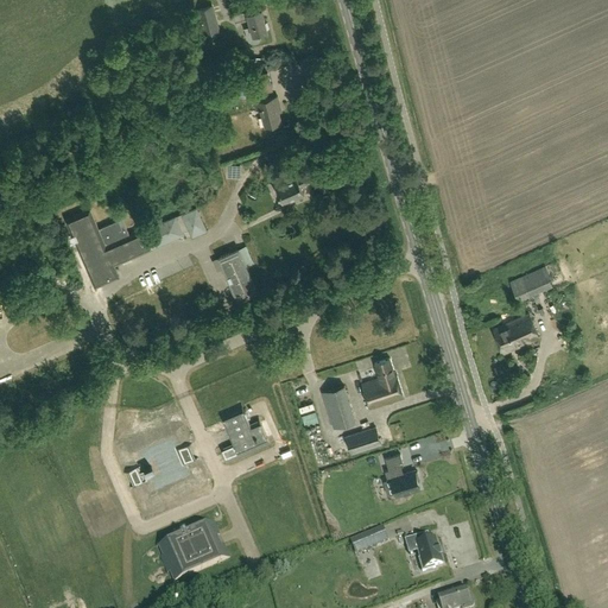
[(197,10),(203,29),(204,35),(219,31),(213,6),(197,10)]
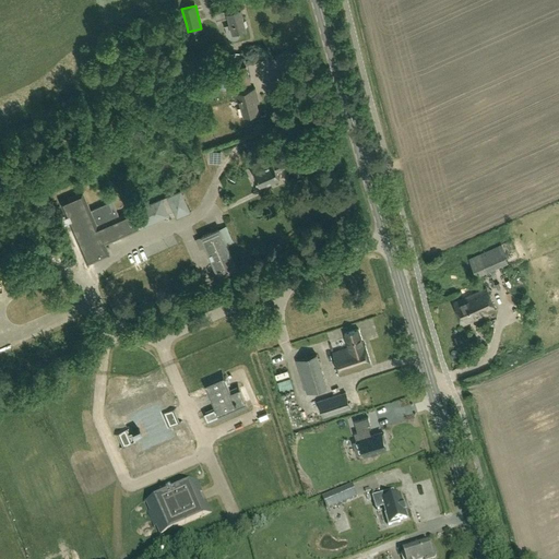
[(246,28),(240,9),(228,12),(227,10),(214,14),(216,22),(229,18),(233,32),(246,28)]
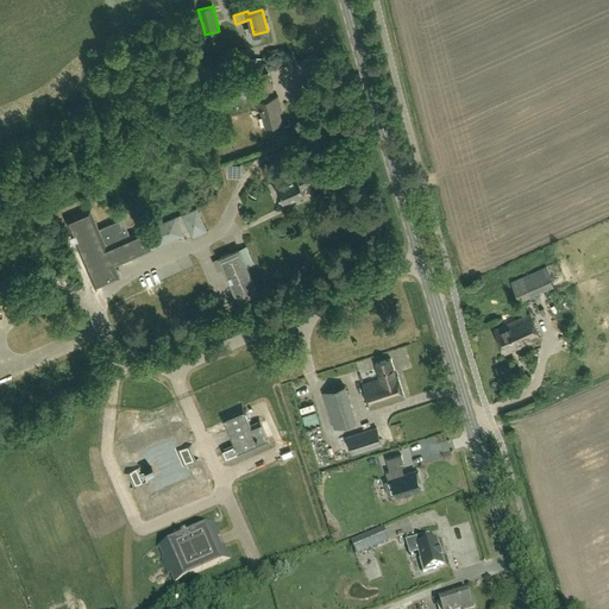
[(135,56),(144,52),(143,49),(150,46),(146,37),(130,43),(135,56)]
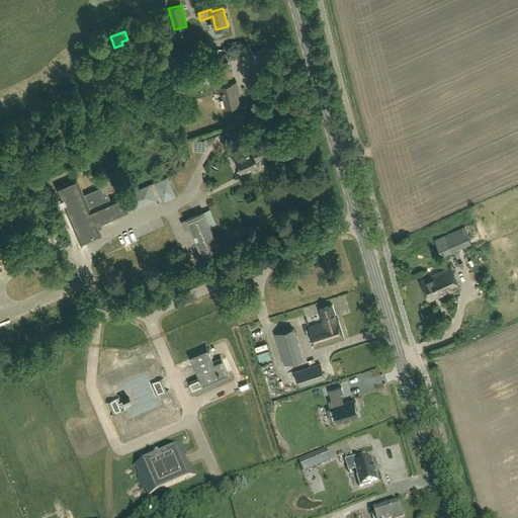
[(109,47),(106,39),(100,41),(106,57),(113,55),(110,47),(109,47)]
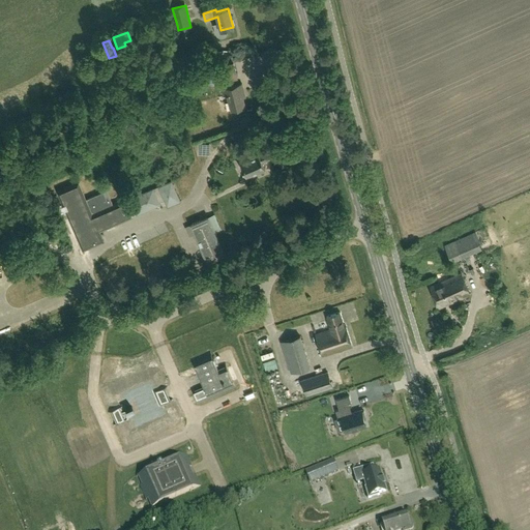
[(228,58),(229,51),(222,50),(222,51),(215,51),(213,62),(222,63),(222,58),(228,58)]
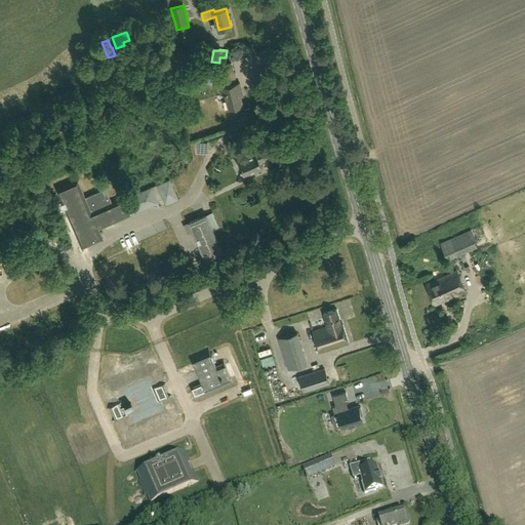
[(218,82),(236,77),(232,62),(213,67),(218,82)]
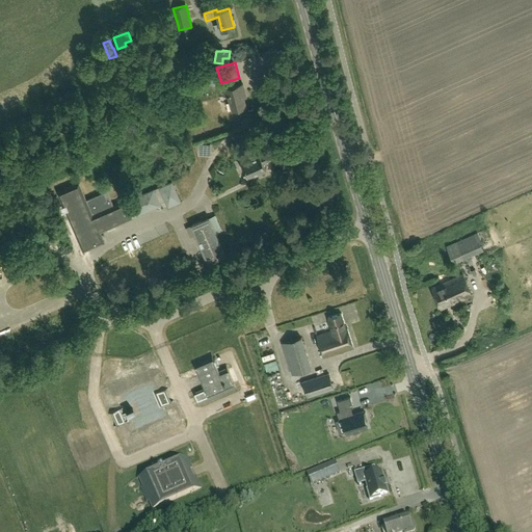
[(201,82),(207,78),(201,70),(195,74),(201,82)]
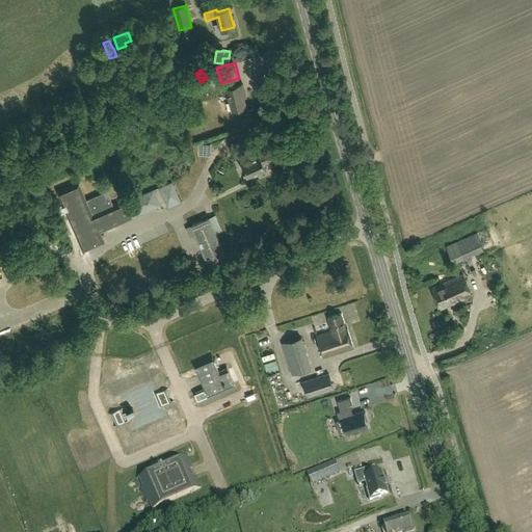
[(246,107),(243,95),(245,94),(243,84),(221,89),(223,98),(229,97),(232,110),(246,107)]
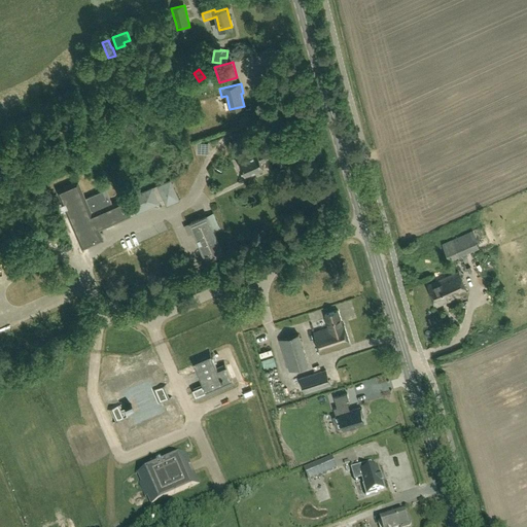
[(245,176),(264,168),(260,162),(269,157),(266,151),(239,163),(245,176)]
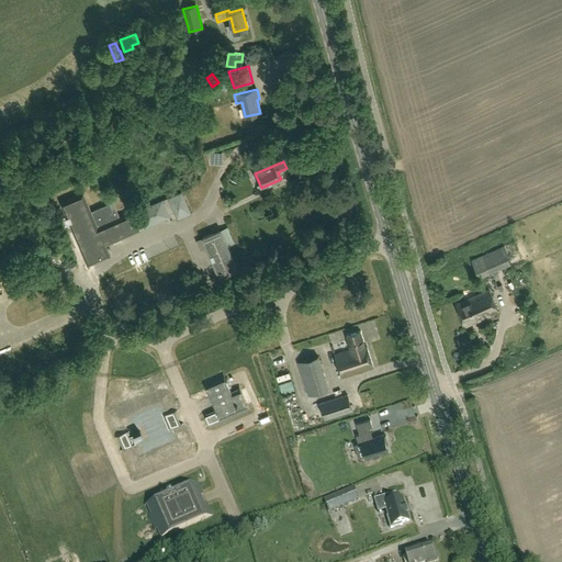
[(191,212),(182,192),(134,212),(134,211),(121,216),(114,201),(92,210),(85,192),(63,202),(89,263),(111,254),(107,244),(141,228),(169,216),(168,213),(175,211),(178,218),(191,212)]
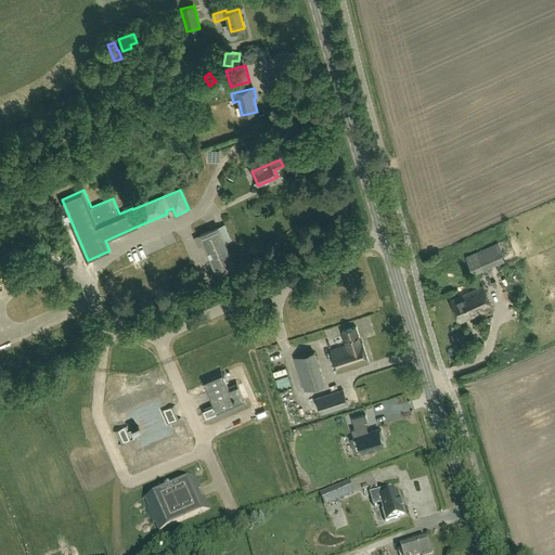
[(217,275),(235,268),(218,228),(199,235),(217,275)]
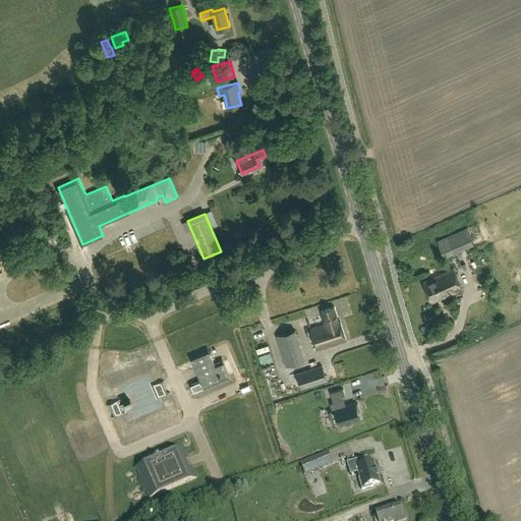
[(474,244),(475,244),(468,228),(466,228),(447,237),(437,240),(444,257),(454,253),(474,244)]
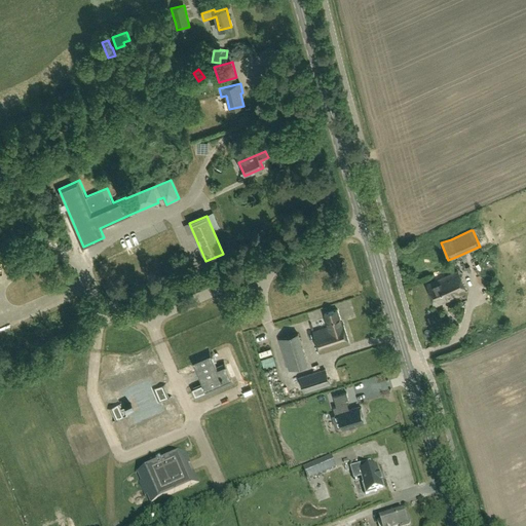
[(437,305),(466,292),(457,271),(427,285),(437,305)]
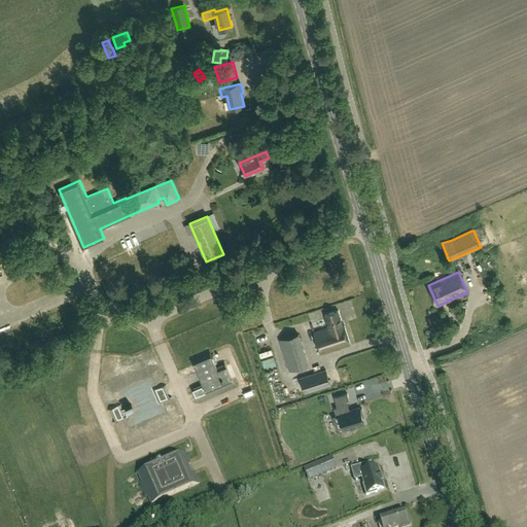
[(54,309),(56,314),(69,309),(67,304),(54,309)]
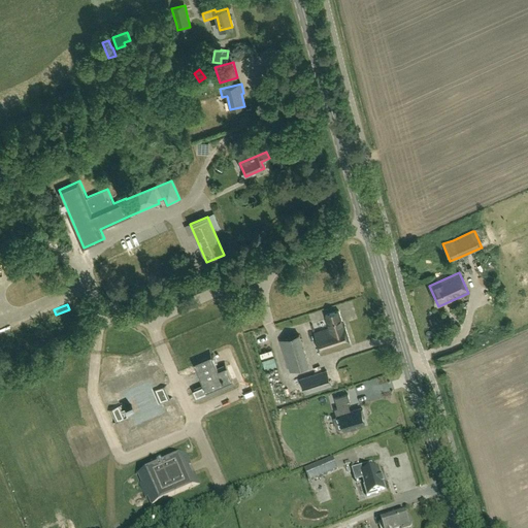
[(59,321),(73,315),(71,309),(57,316),(59,321)]
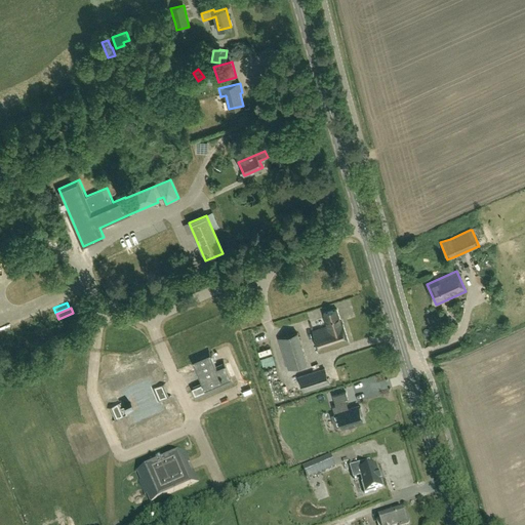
[(341,322),(337,310),(324,314),(328,326),(313,331),(320,353),(349,344),(342,322),(341,322)]
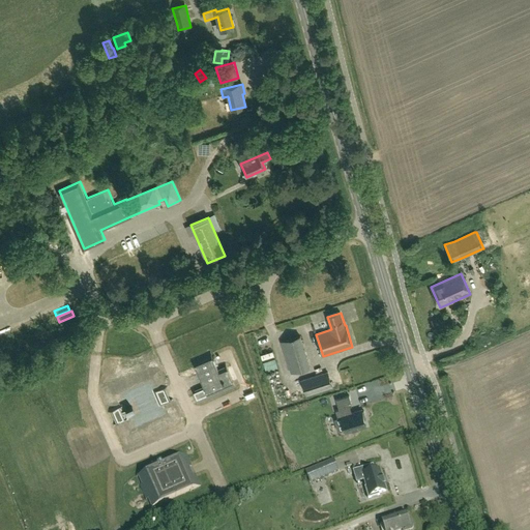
[(291,373),(310,367),(300,336),(282,343),(291,373)]
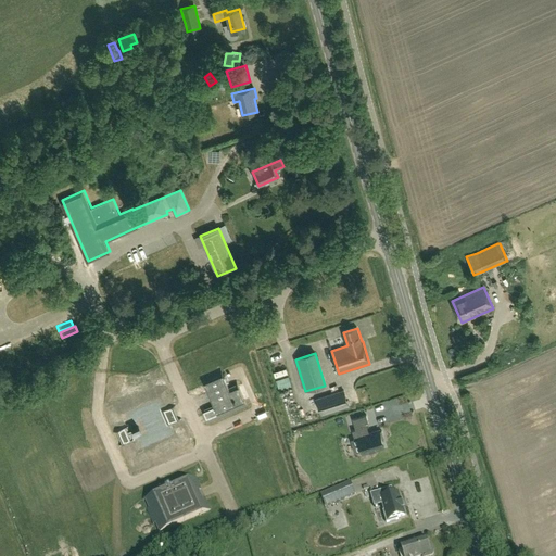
[(230,391),(220,369),(202,378),(214,407),(205,412),(203,406),(201,407),(207,424),(248,407),(237,381),(235,382),(237,388),(230,391)]
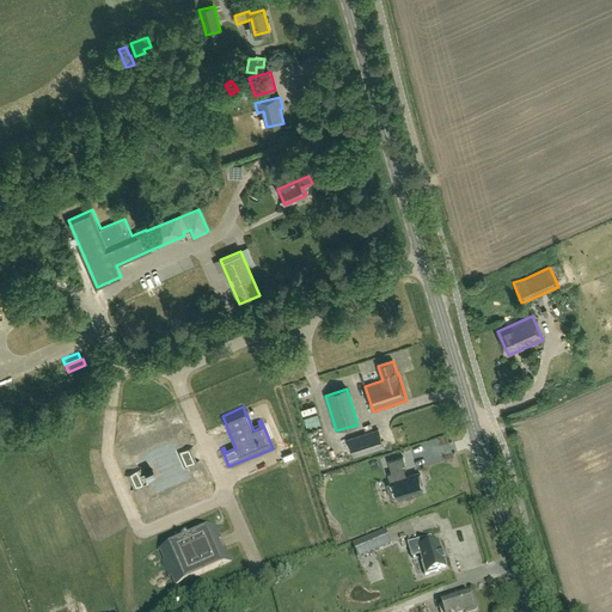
[(390,424),(355,434),(361,458),(398,447),(390,424)]
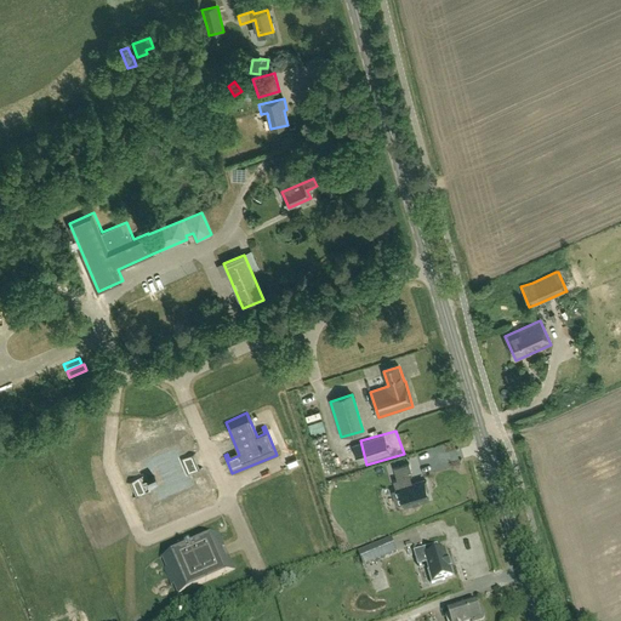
[(187,476),(199,469),(193,455),(180,460),(187,476)]
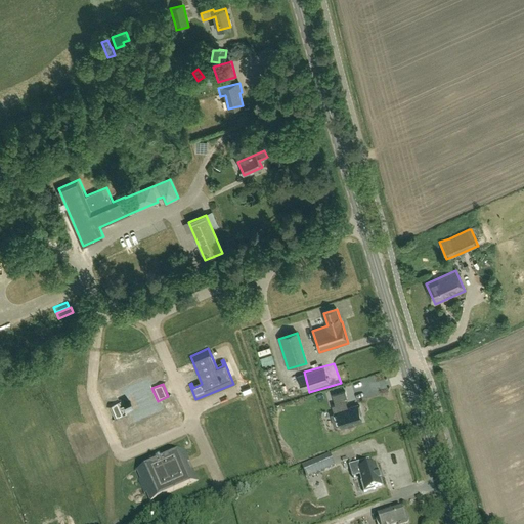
[(128,394),(121,397),(123,402),(130,399),(128,394)]
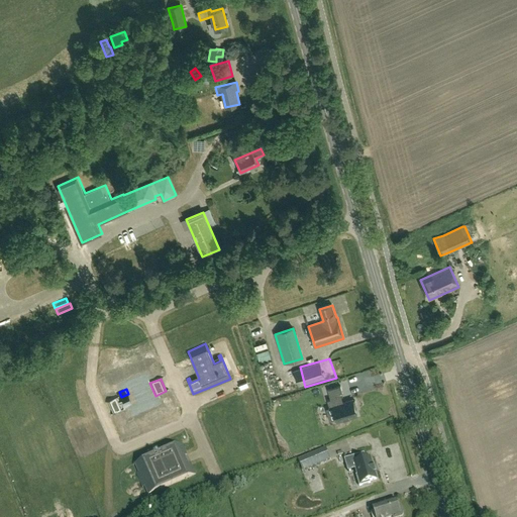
[(336,418),(340,431),(363,425),(358,411),(348,414),(344,399),(347,399),(344,390),(328,395),(333,409),(328,410),(331,420),(336,418)]
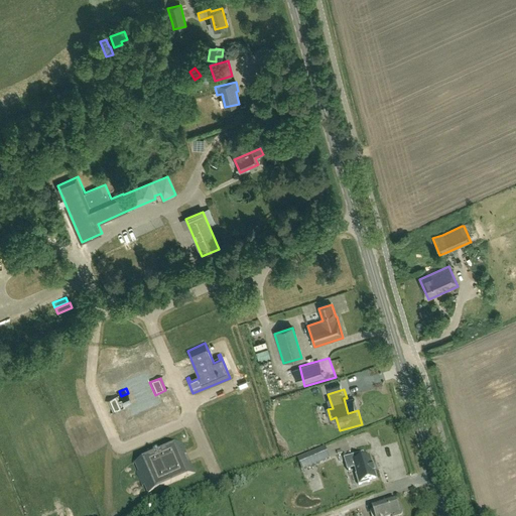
[(113,413),(123,409),(118,396),(108,401),(113,413)]
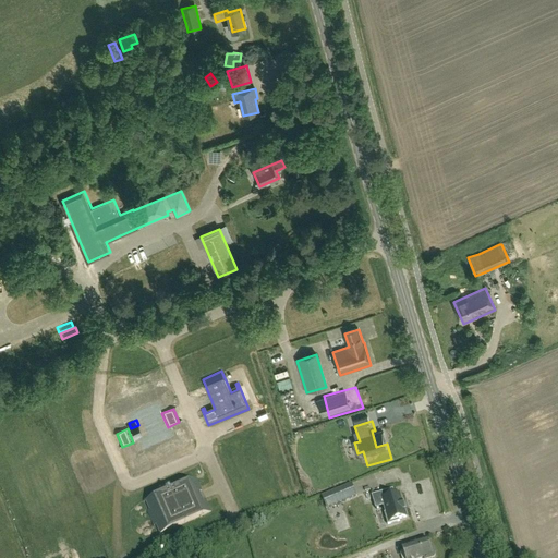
[(158,535),(211,511),(196,477),(143,501),(158,535)]
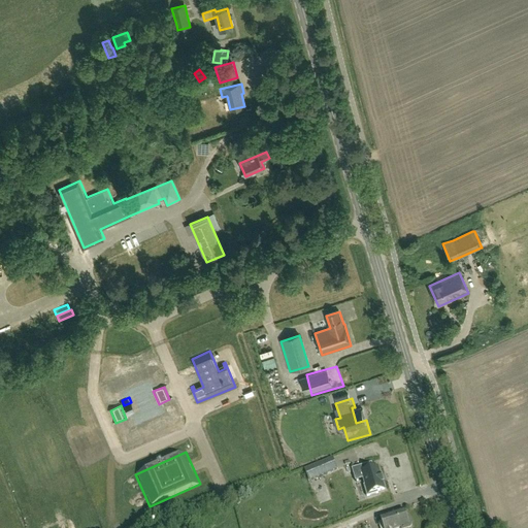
[(332,458),(304,469),(309,482),(337,469),(332,458)]
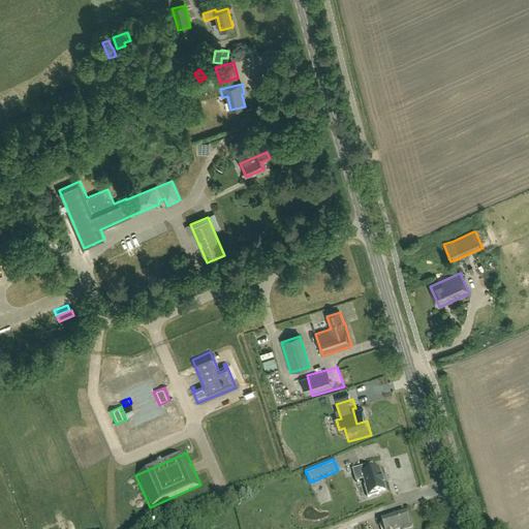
[(362,467),(352,470),(356,483),(365,480),(367,486),(365,487),(368,498),(379,495),(378,493),(385,491),(382,483),(383,481),(382,481),(381,476),(381,475),(380,475),(378,468),(364,473),(362,467)]
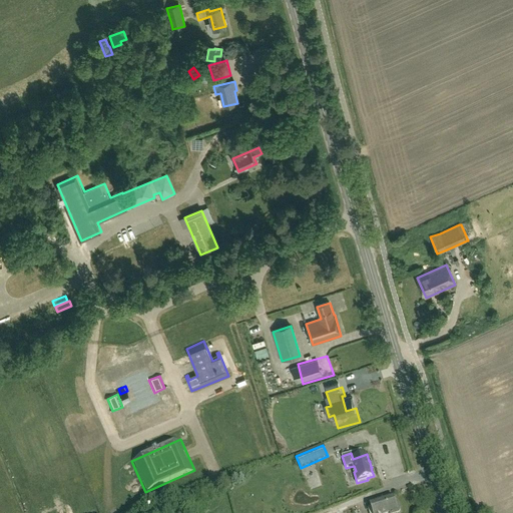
[(254,496),(249,485),(238,491),(243,502),(254,496)]
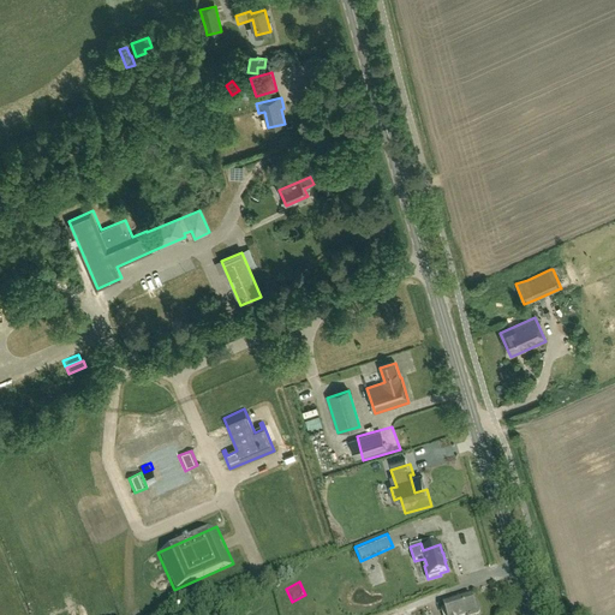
[(473,603),(471,593),(443,602),(447,614),(465,614),(467,614),(466,614),(477,614),(478,614),(479,611),(477,604),(476,603),(473,603)]
